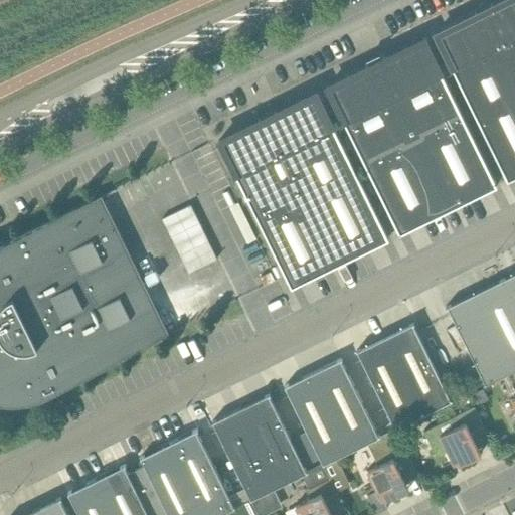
[(514,175),(514,0),(503,0),(436,33),(435,34),(435,35),(435,36),(436,36),(436,37),(437,37),(507,179),(514,175)]
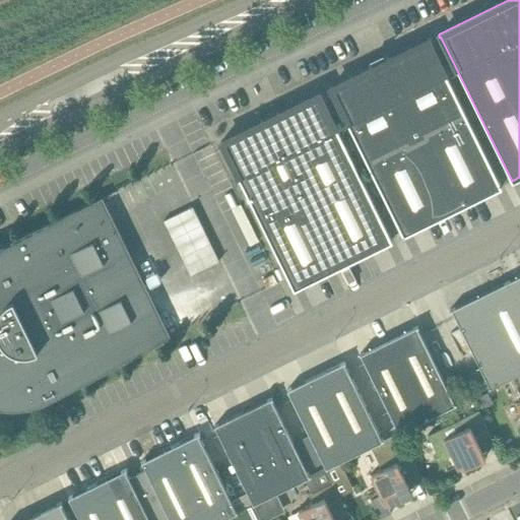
[(501,187),(431,43),(431,42),(432,42),(432,41),(431,40),(430,40),(429,40),(330,87),(330,88),(329,89),(329,90),(330,91),(331,91),(332,91),(403,236),(501,187)]
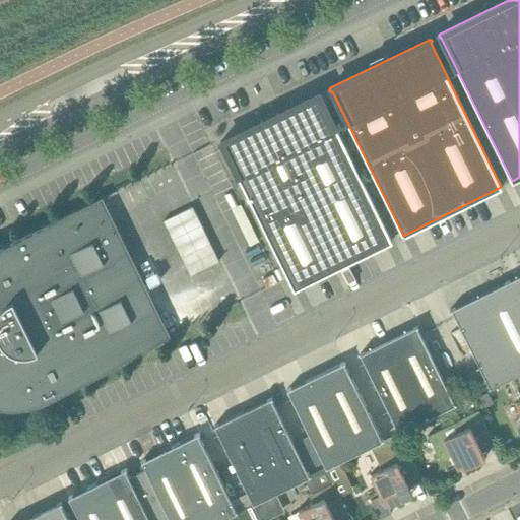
[(222,145),(294,289),(392,241),(321,96),(322,95),(322,94),(322,93),(321,93),(320,93),(319,93),(221,141),(220,142),(220,143),(220,144),(220,145),(221,145),(222,145)]
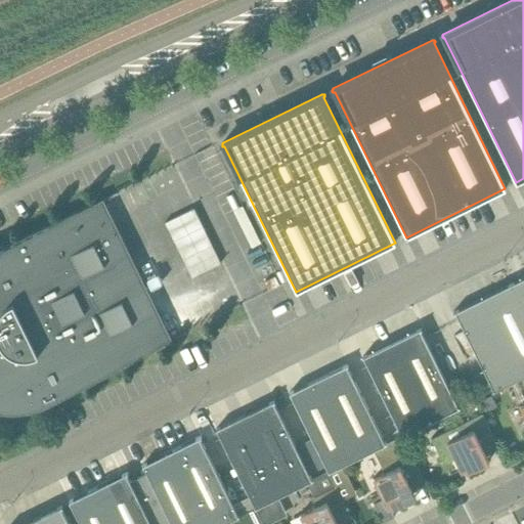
[(170,339),(102,201),(0,250),(0,404),(4,405),(15,406),(28,405),(39,402),(50,398),(47,392),(55,388),(57,394),(170,339)]
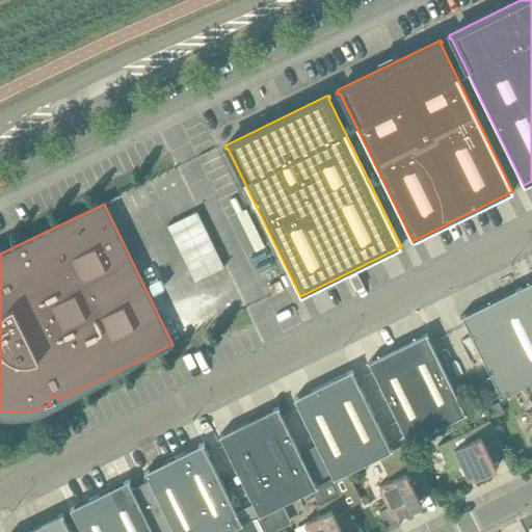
[(196,211),(166,225),(194,282),(223,267),(196,211)]
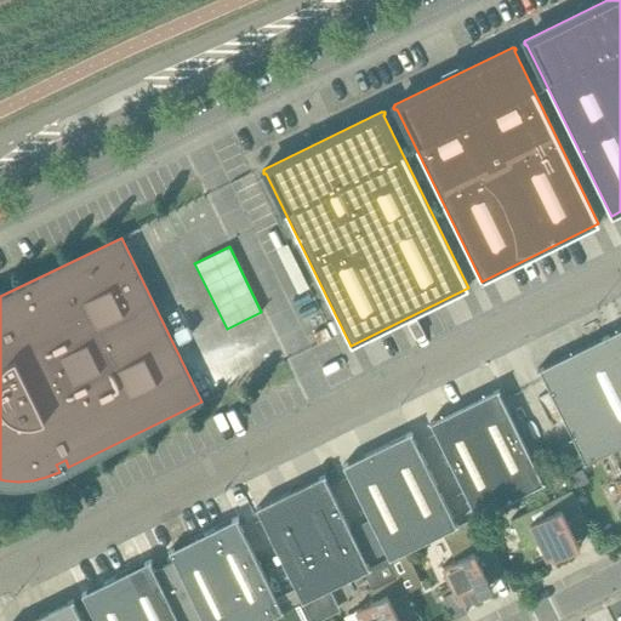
[(582,463),(620,444),(620,328),(537,370),(537,371),(539,370),(584,461),(582,462),(582,463)]
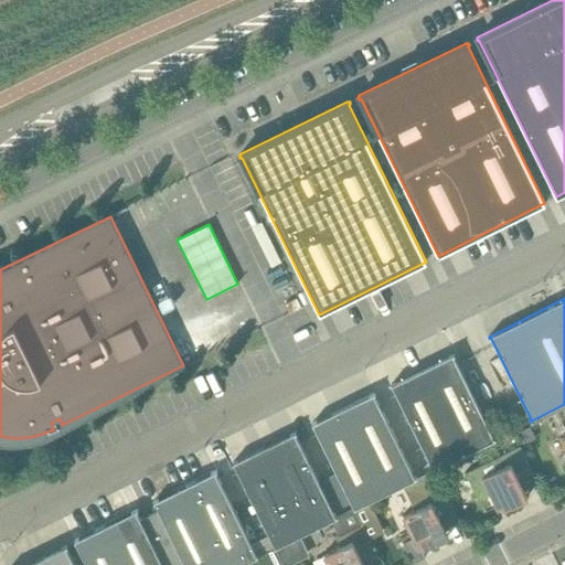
[(391,384),(433,469),(496,439),(494,437),(493,438),(457,364),(452,355),(455,354),(454,353),(391,384)]
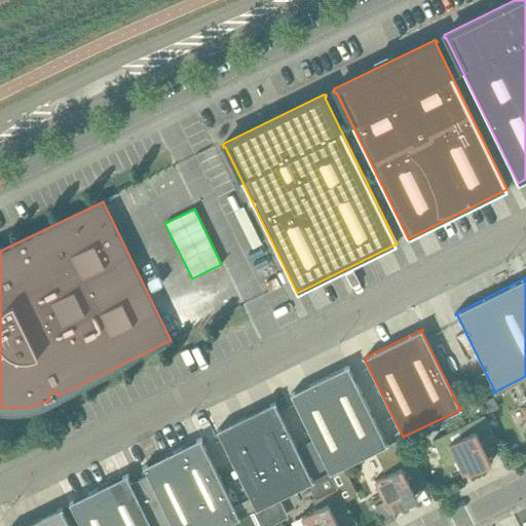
[(290,395),(329,474),(387,445),(387,443),(385,444),(348,367),(349,367),(348,366),(290,395)]
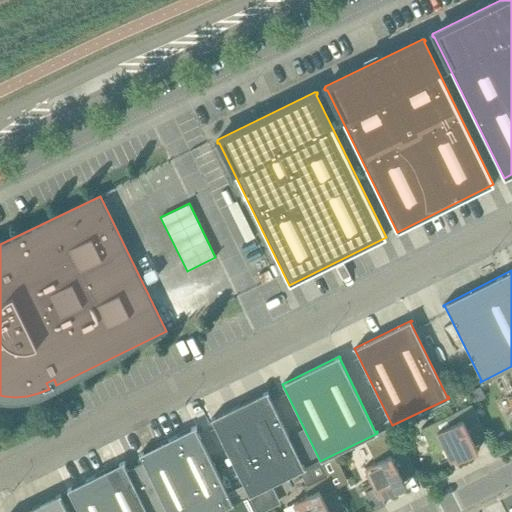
[(471,391),(467,393),(472,403),(476,401),(484,397),(479,387),(471,391)]
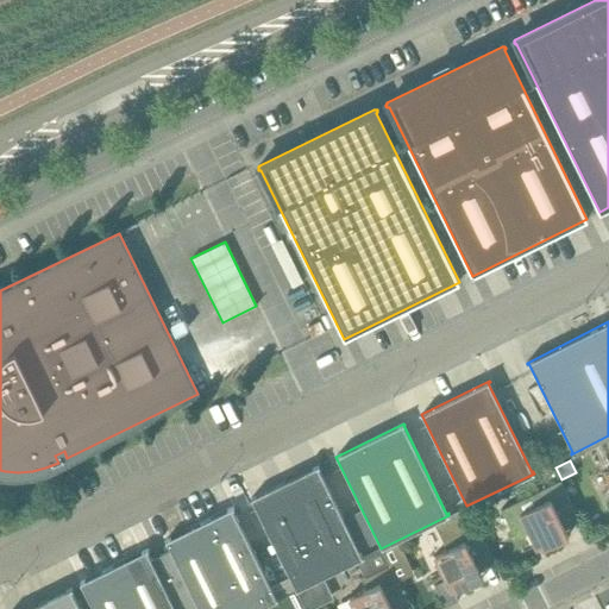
[(295,590),(320,578),(364,557),(363,556),(362,556),(322,477),(318,468),(319,466),(319,465),(251,498),(295,590)]
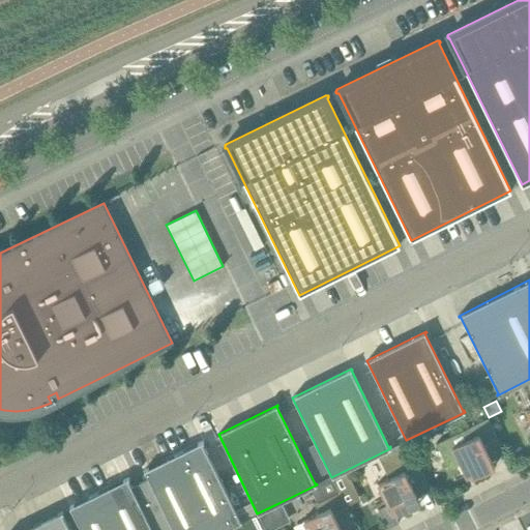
[(471,475),(472,477),(494,466),(491,459),(504,452),(488,418),(435,443),(448,469),(460,464),(466,477),(471,475)]
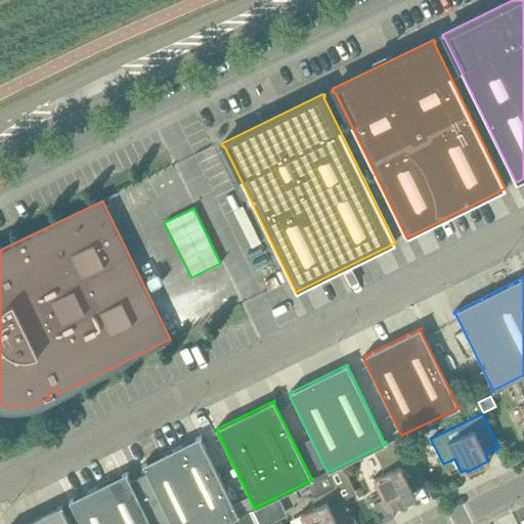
[(386,443),(373,449),(384,473),(374,478),(384,498),(387,506),(388,508),(389,508),(392,506),(393,508),(408,500),(416,497),(413,493),(412,491),(426,484),(413,461),(408,450),(401,435),(386,443)]
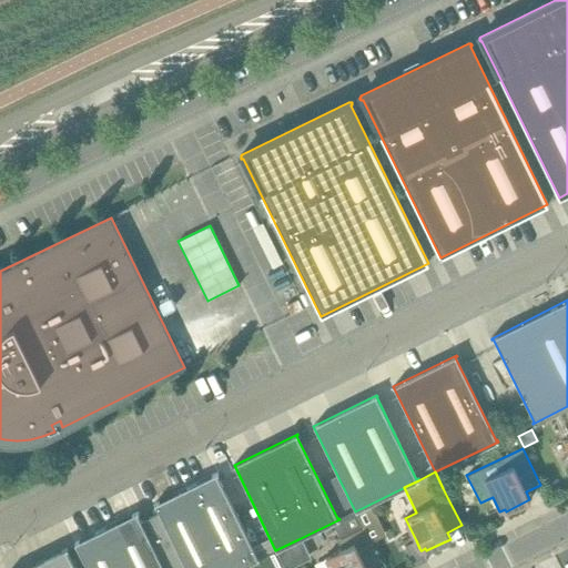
[(217,473),(154,504),(159,514),(185,567),(239,567),(259,558),(259,557),(257,558),(221,484),(216,475),(217,474),(217,473)]
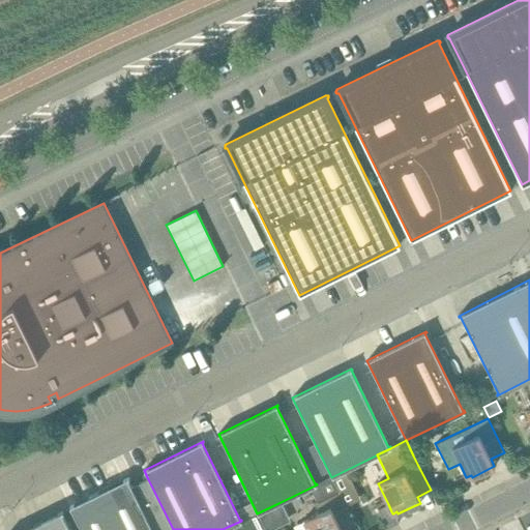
[(319,512),(303,520),(307,529),(346,529),(355,525),(349,511),(346,505),(341,495),(339,492),(331,477),(317,484),(311,488),(318,502),(315,503),(319,512)]
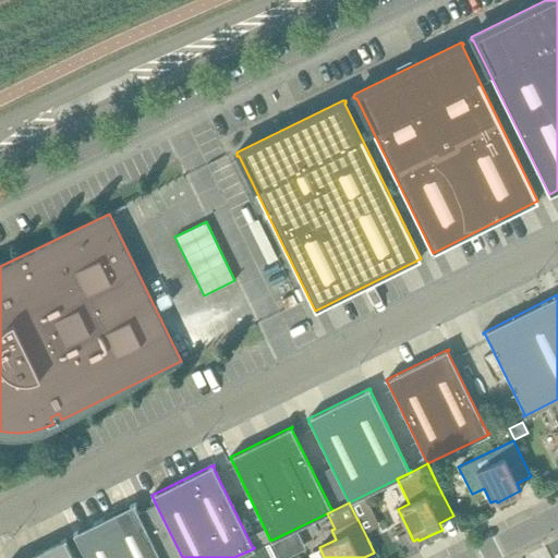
[(134,504),(73,534),(84,557),(182,557),(156,505),(138,513),(134,504)]
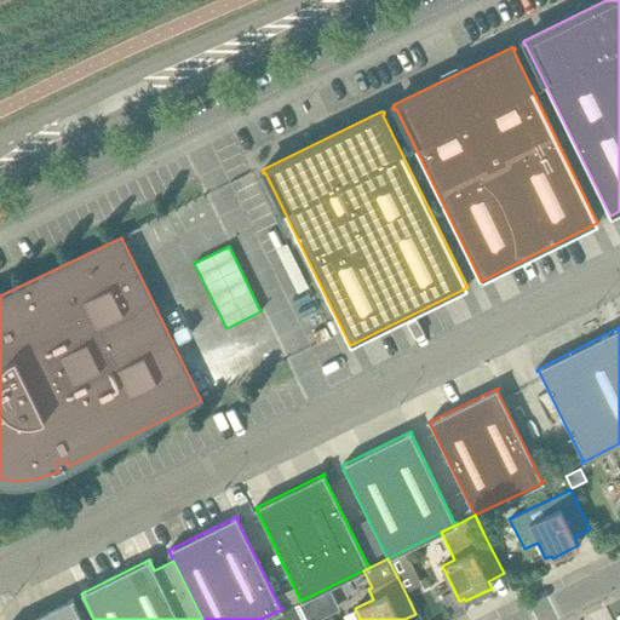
[(409,573),(399,579),(405,591),(420,584),(417,575),(409,573)]
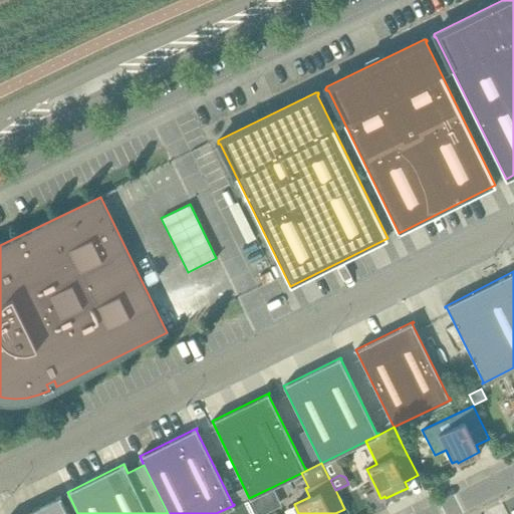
[(270,488),(249,498),(250,498),(256,512),(277,502),(270,488)]
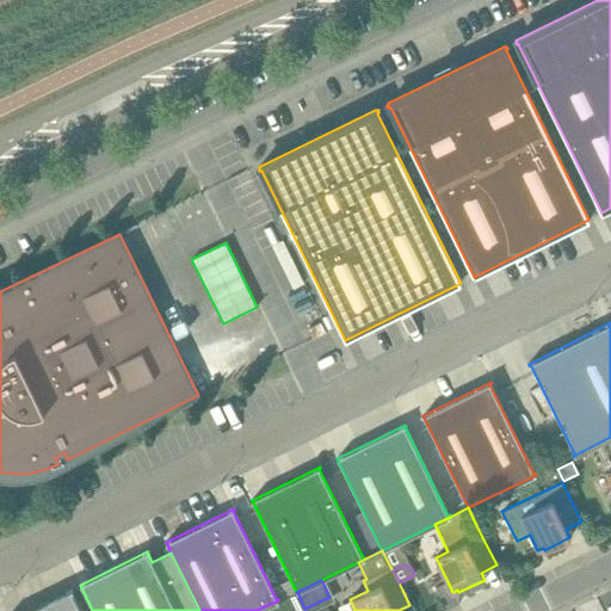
[(448,581),(436,586),(446,609),(460,603),(454,592),(452,592),(451,590),(448,581)]
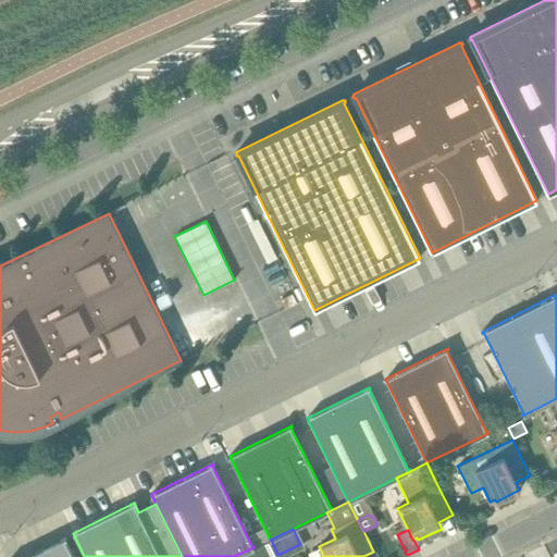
[(65,536),(23,556),(74,556),(65,539),(66,537),(65,536)]
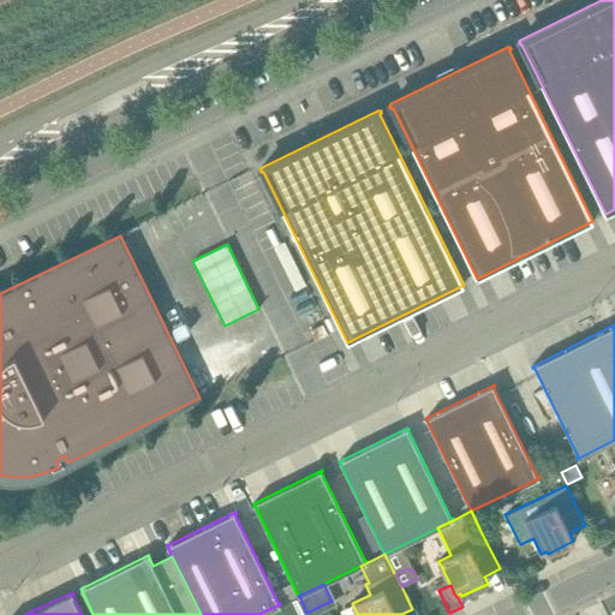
[(308,614),(299,596),(269,610),(270,614),(308,614)]
